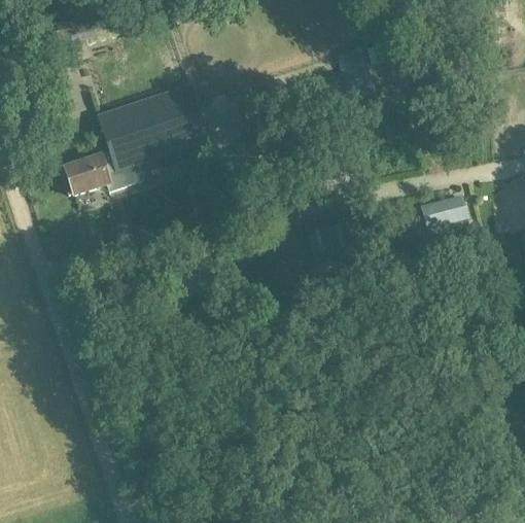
[(101,28),(56,40),(62,62),(107,49),(101,28)]
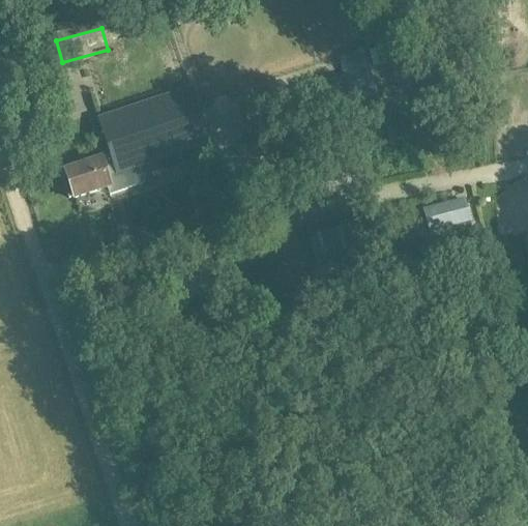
[(338,60),(343,76),(348,92),(350,101),(374,95),(361,53),(359,53),(338,60)]
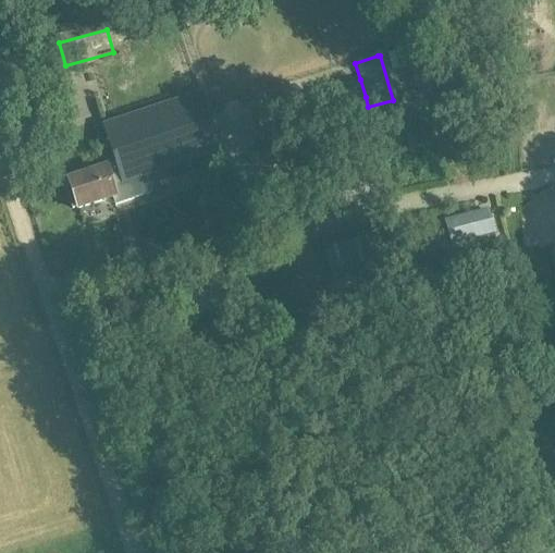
[(219,150),(198,89),(101,122),(115,161),(68,177),(77,206),(110,195),(106,181),(120,175),(122,183),(219,150)]
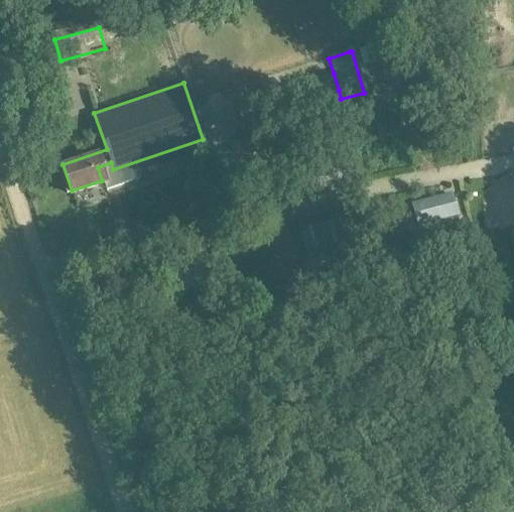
[(456,214),(450,192),(409,202),(415,225),(456,214)]
